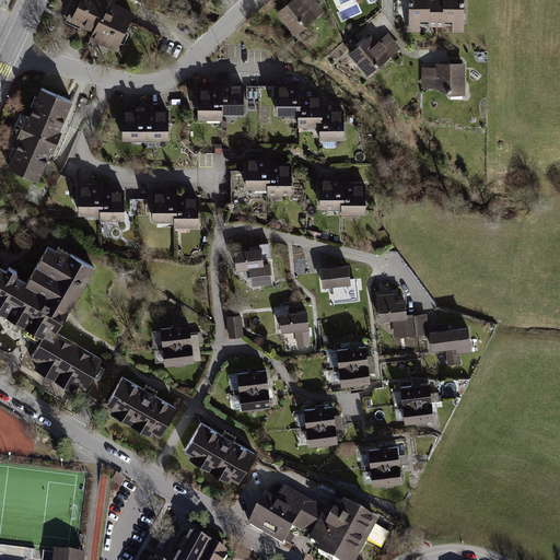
[(77,0),(68,19),(90,28),(86,36),(115,50),(133,13),(111,2),(112,0),(77,0)]
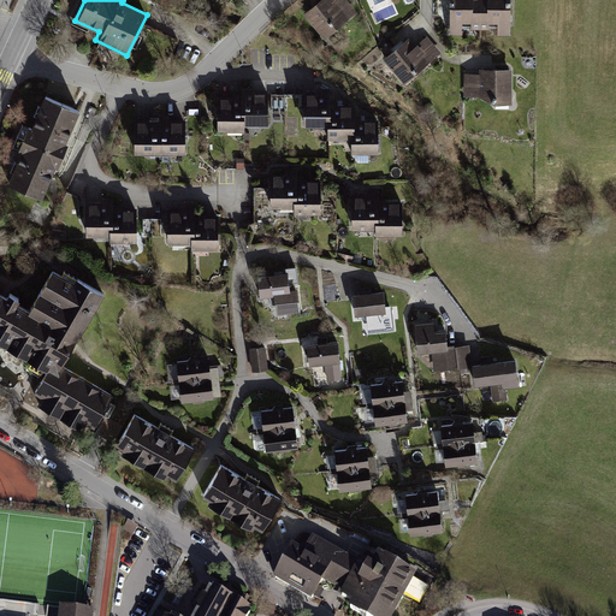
[(345,0),(320,0),(303,15),(325,40),(356,12),(345,0)]
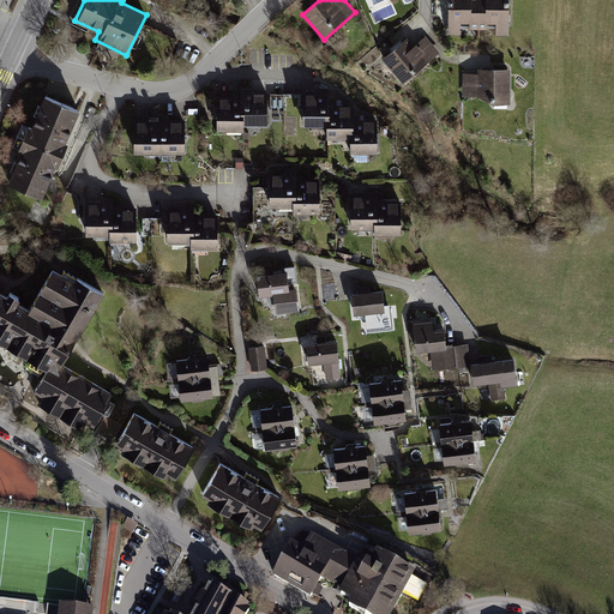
[(479,28),(479,0),(450,0),(451,34),(461,35),(461,28),(479,28)]
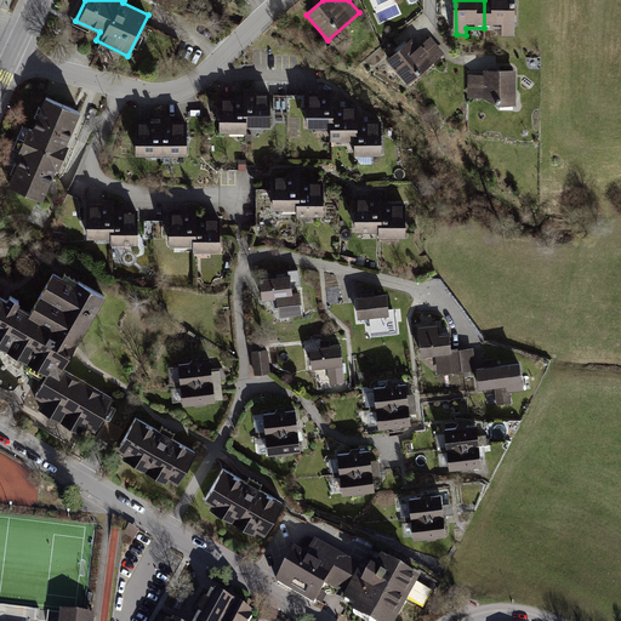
[(484,0),(484,28),(502,29),(502,35),(513,35),(513,0),(484,0)]
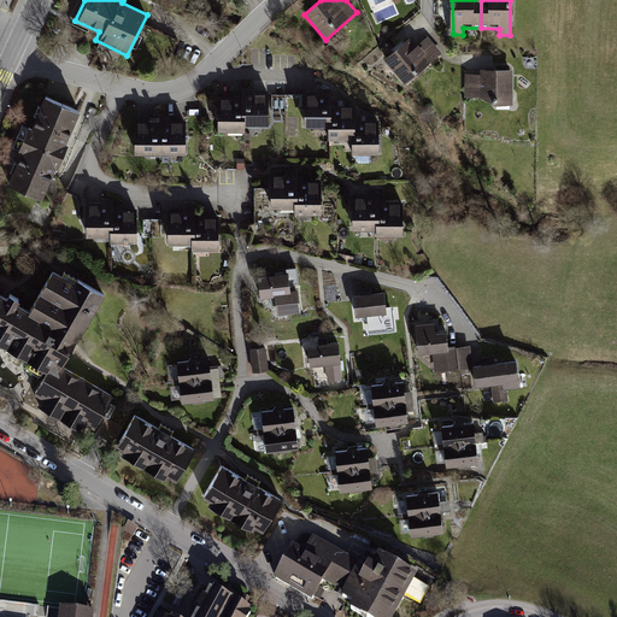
[(385,59),(405,84),(442,53),(427,36),(416,46),(410,37),(385,59)]
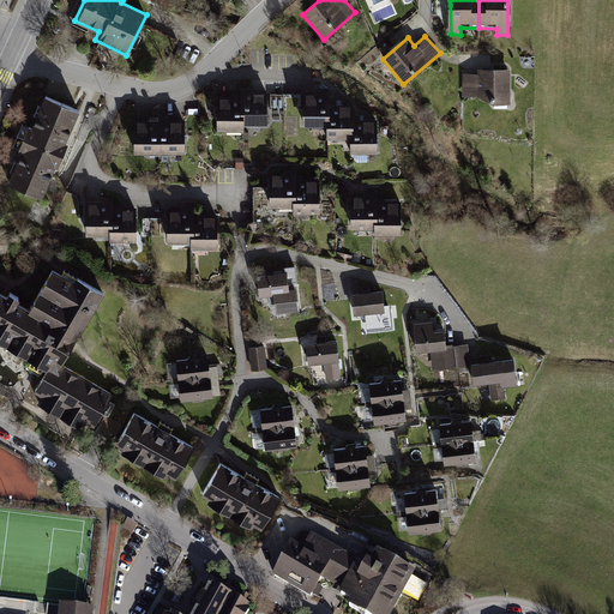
[(479,73),(461,73),(461,98),(507,100),(509,68),(479,67),(479,73)]
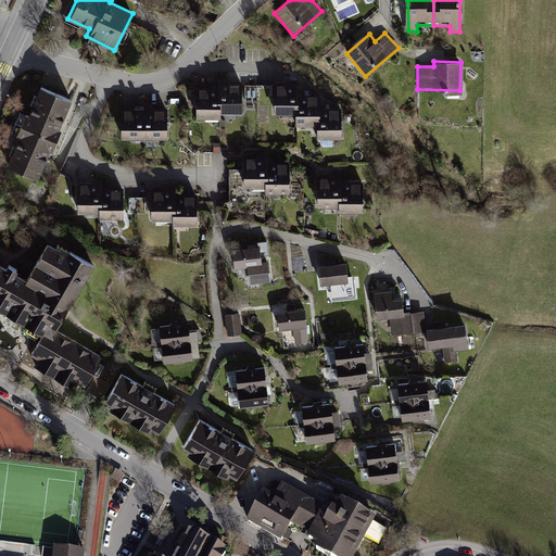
[(219,80),(219,85),(219,102),(222,102),(222,114),(243,114),(243,84),(230,84),(230,80),(219,80)]
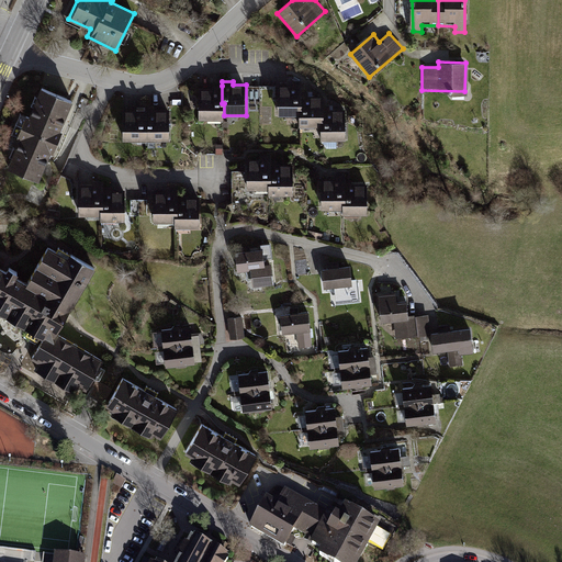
[(303,107),(303,93),(303,82),(294,82),(294,86),(279,86),(279,117),(301,117),(300,107),(303,107)]
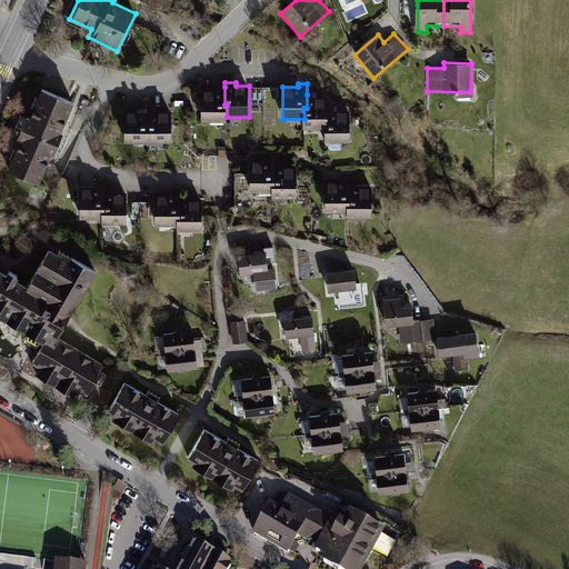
[(227,122),(227,117),(227,105),(225,105),(225,87),(217,87),(217,90),(201,90),(202,123),(227,122)]
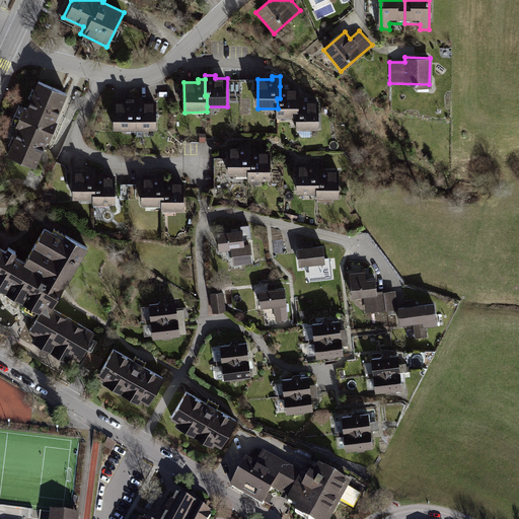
[(43,144),(45,138),(49,140),(57,121),(53,120),(56,114),(57,114),(66,93),(39,81),(27,108),(24,107),(16,126),(19,127),(8,154),(35,166),(45,144),(43,144)]
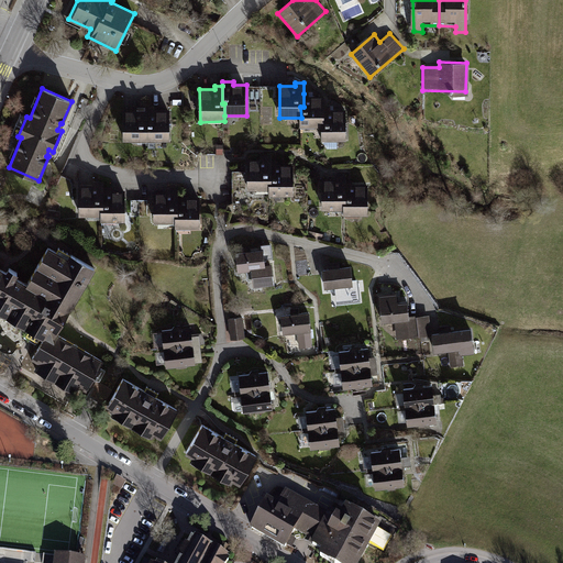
[(301,129),(322,129),(322,120),(326,120),(326,107),(326,98),(312,98),(312,94),(304,94),(304,107),(300,107),(301,118),(301,129)]
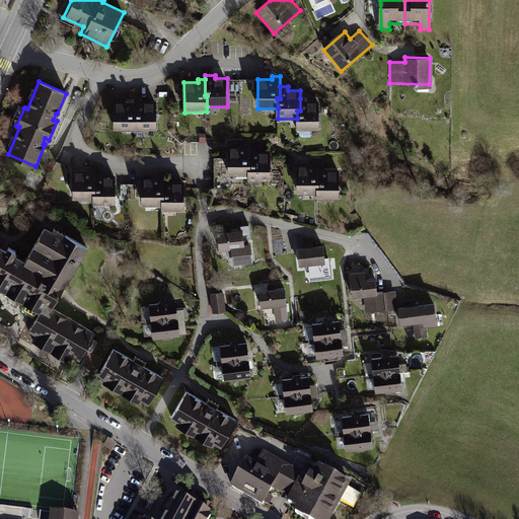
[(115,132),(137,132),(136,102),(136,98),(126,98),(126,102),(114,102),(115,132)]
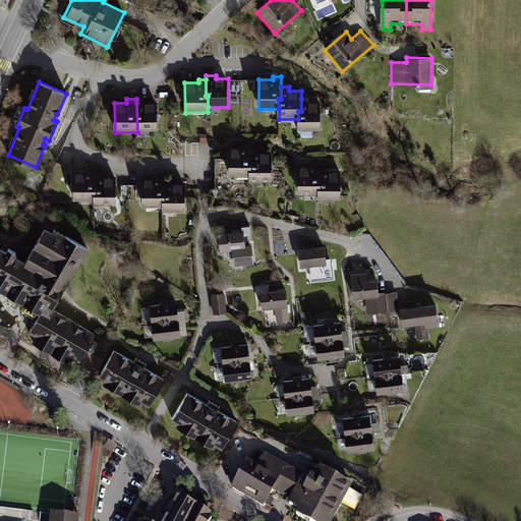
[(309,99),(301,99),(301,111),(298,111),(298,119),(298,131),(322,131),(322,103),(309,103),(309,99)]
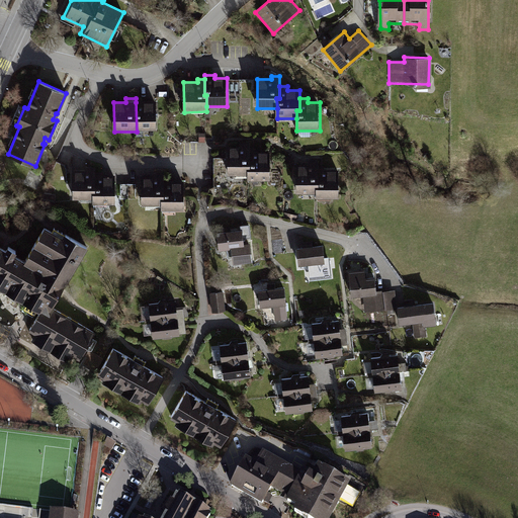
[(156,101),(136,102),(137,132),(157,131),(156,101)]
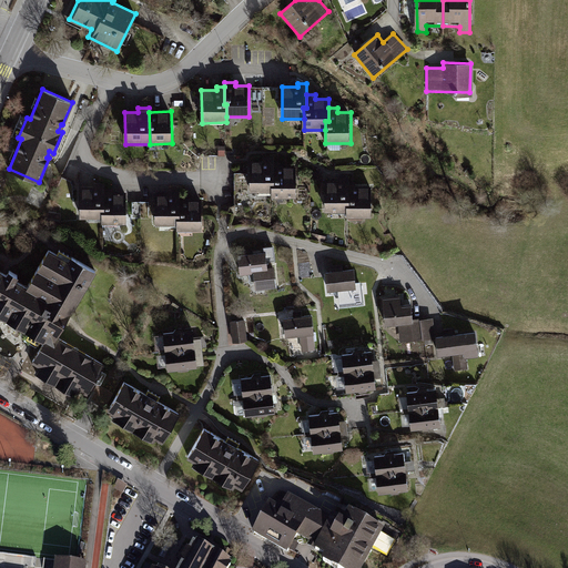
[(251,193),(273,193),(273,183),(276,183),(275,163),(275,159),(264,159),(264,162),(251,162),(251,193)]
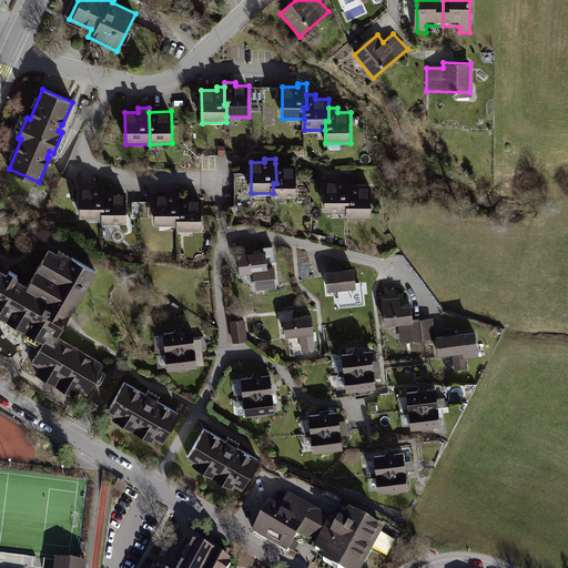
[(283,163),(275,163),(276,183),(273,183),(273,193),(273,199),(298,199),(297,166),(283,166),(283,163)]
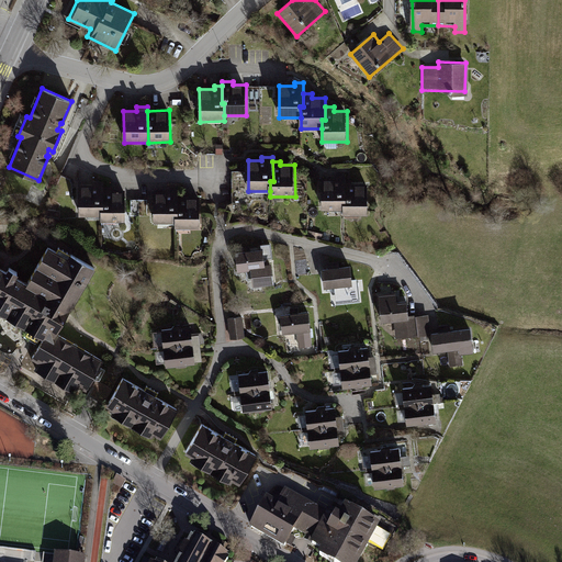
[(321,212),(343,212),(343,201),(346,201),(346,182),(346,177),(334,177),(334,180),(321,180),(321,212)]
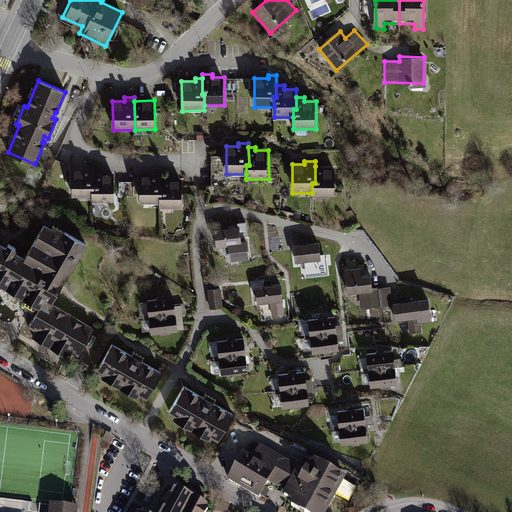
[(72,198),(92,198),(92,188),(95,188),(94,171),(94,166),(84,167),(84,169),(72,169),(72,198)]
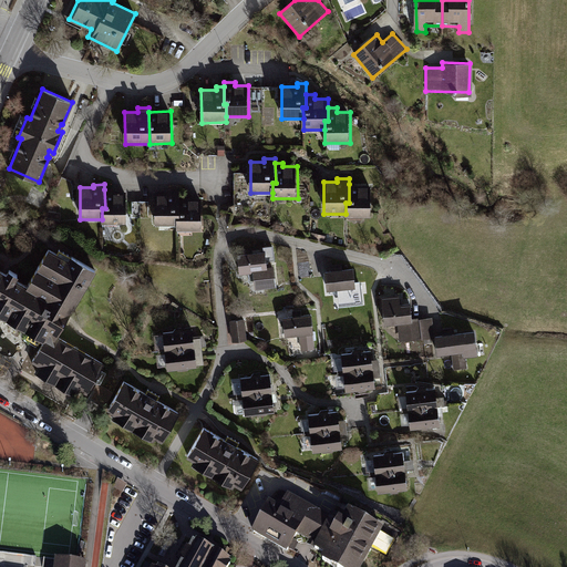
[(356,184),(349,184),(349,203),(346,203),(346,214),(346,219),(371,219),(371,187),(356,187),(356,184)]
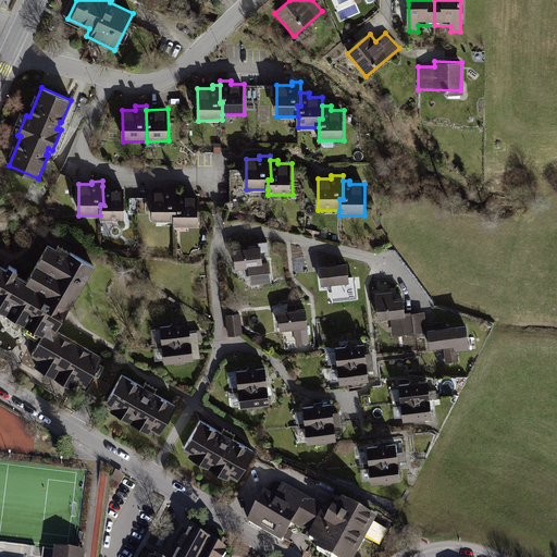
[(110,186),(102,186),(103,205),(100,205),(100,215),(100,221),(125,221),(124,189),(110,189),(110,186)]
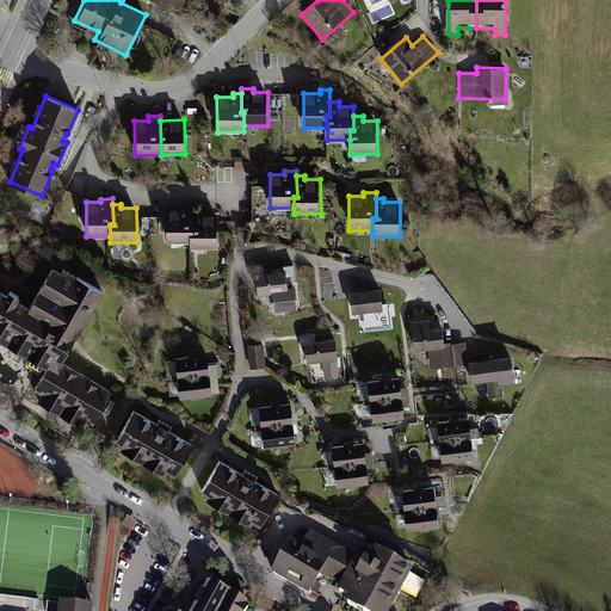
[(167,244),(191,244),(191,232),(195,232),(195,211),(195,207),(181,207),(181,209),(167,209),(167,244)]
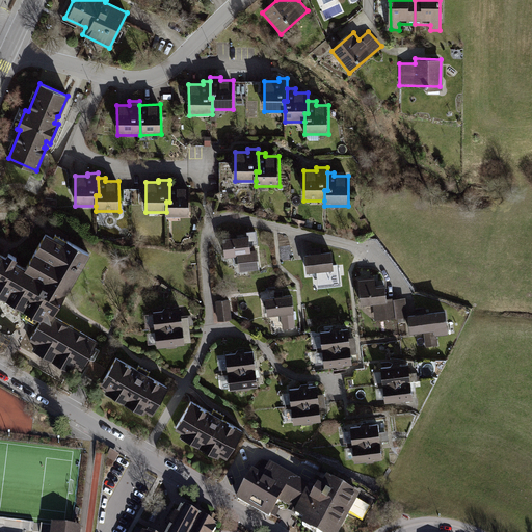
[(176,184),(169,184),(169,202),(166,202),(166,212),(166,217),(190,217),(189,187),(176,187),(176,184)]
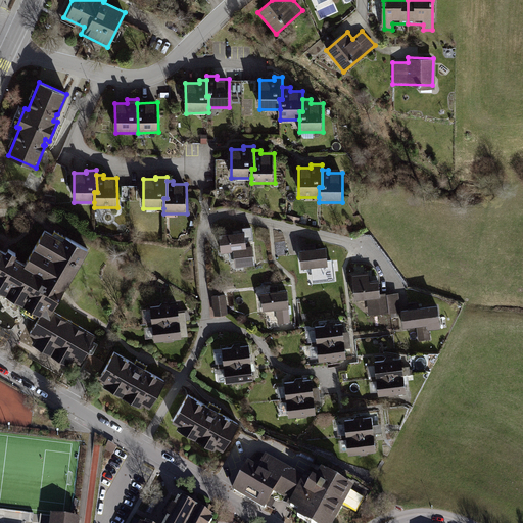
[(123,185),(123,198),(137,199),(138,186),(123,185)]
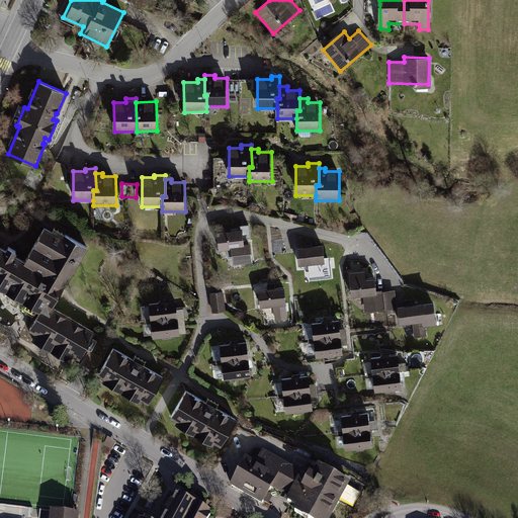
[(94,333),(52,308),(61,290),(87,247),(66,235),(63,239),(45,228),(24,262),(13,255),(16,251),(8,247),(6,251),(0,247),(0,287),(40,312),(29,330),(36,334),(32,340),(69,361),(73,354),(79,358),(94,333)]
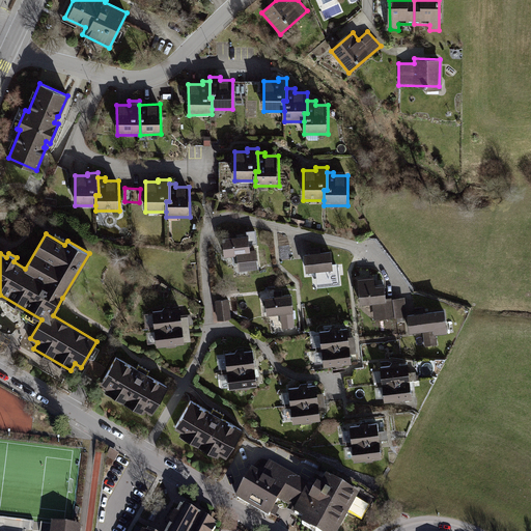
[(248,233),(222,236),(224,255),(235,254),(238,270),(258,267),(256,247),(250,248),(248,233)]
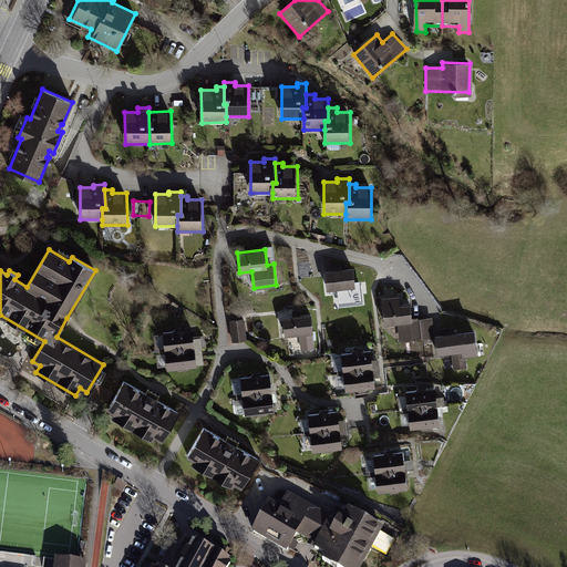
[(353,266),(325,269),(327,289),(341,287),(343,305),(357,302),(357,296),(362,296),(361,285),(356,285),(353,266)]
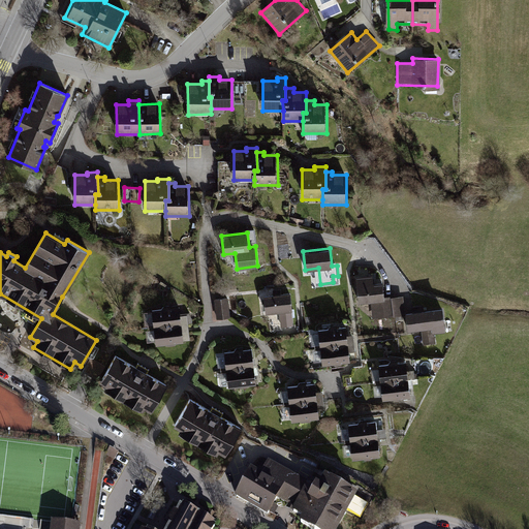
[(371,301),(373,318),(405,314),(403,294),(384,298),(382,280),(374,282),(373,274),(355,276),(359,302),(371,301)]
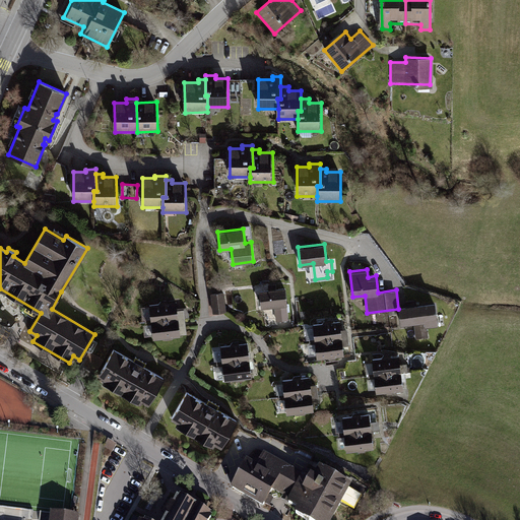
[(285,286),(259,289),(261,308),(273,306),(275,321),(289,320),(285,286)]
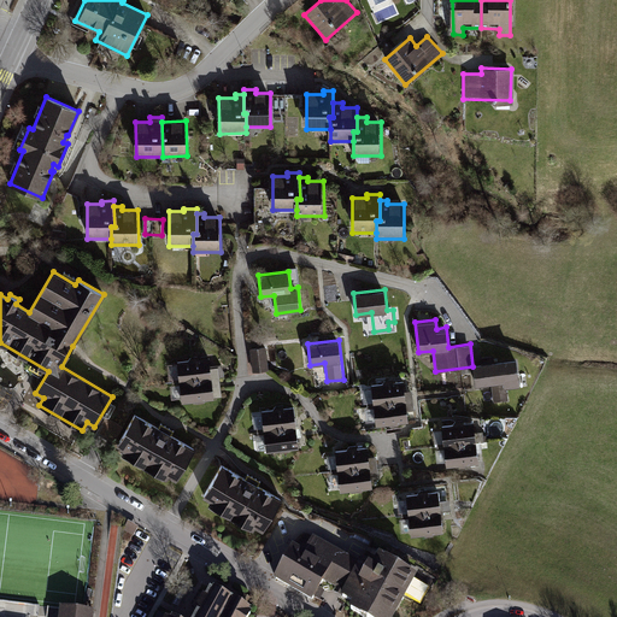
[(265,346),(250,348),(253,371),(268,369),(265,346)]
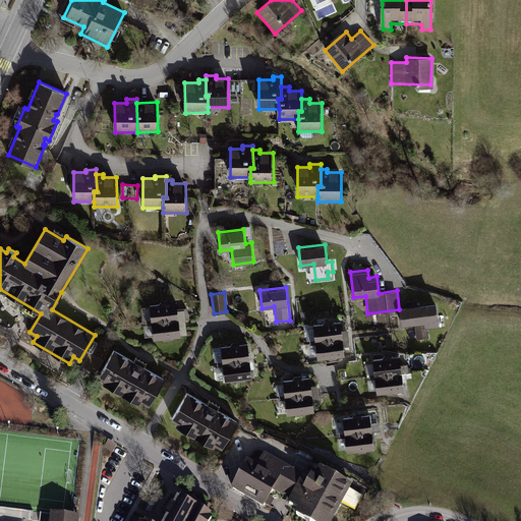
[(148,304),(150,321),(179,317),(177,300),(148,304)]
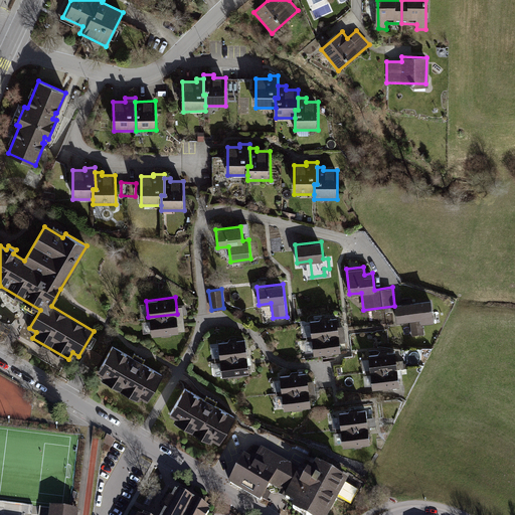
[(434,322),(431,300),(395,304),(397,321),(410,320),(411,335),(424,334),(422,324),(434,322)]
